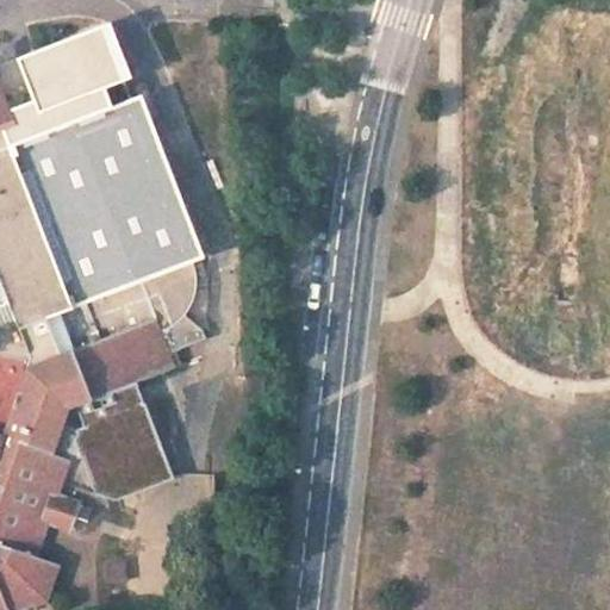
[(109,20),(8,58),(37,135),(137,97),(109,20)]
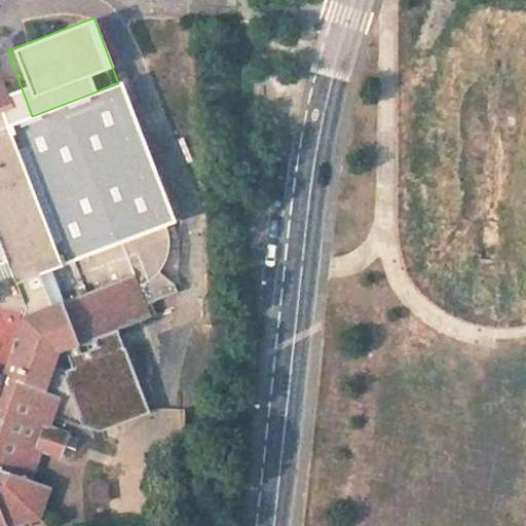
[(0,128),(7,126),(1,111),(13,106),(0,72),(0,128)]
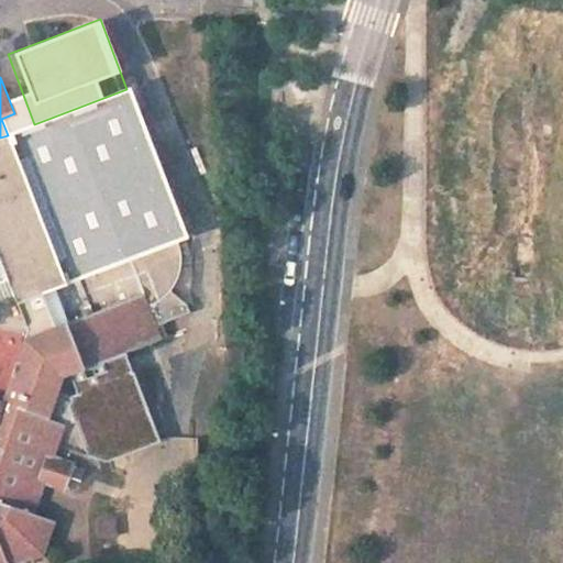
[(17,305),(177,241),(185,239),(127,89),(34,124),(8,135),(0,138),(0,262),(12,294),(17,305)]
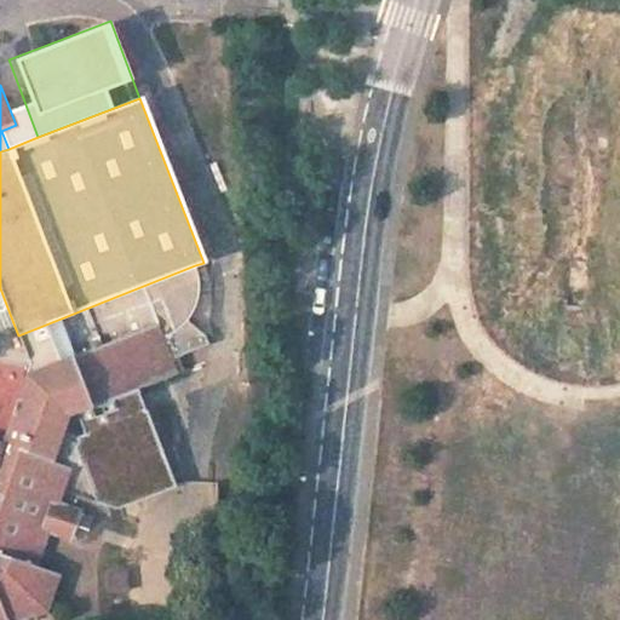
[(195,265),(18,336),(29,363),(3,443),(0,442),(0,619),(7,618),(7,619),(27,619),(47,613),(61,574),(38,566),(49,533),(72,541),(73,538),(81,514),(82,510),(59,503),(63,491),(72,468),(53,461),(69,415),(98,403),(80,359),(160,328),(164,338),(167,336),(171,334),(182,327),(191,315),(197,302),(199,288),(199,281),(197,274),(195,265)]
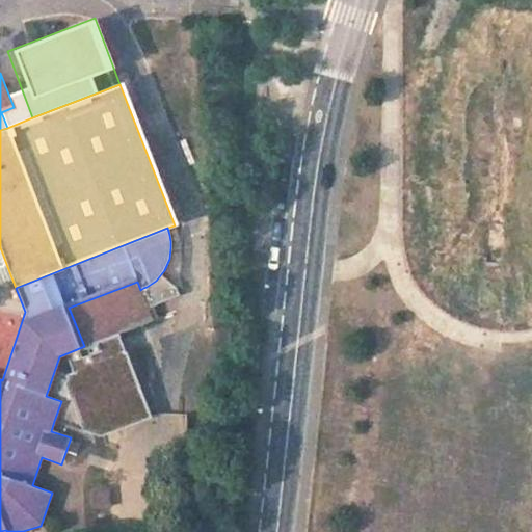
[(0,282),(11,277),(0,247),(0,282)]
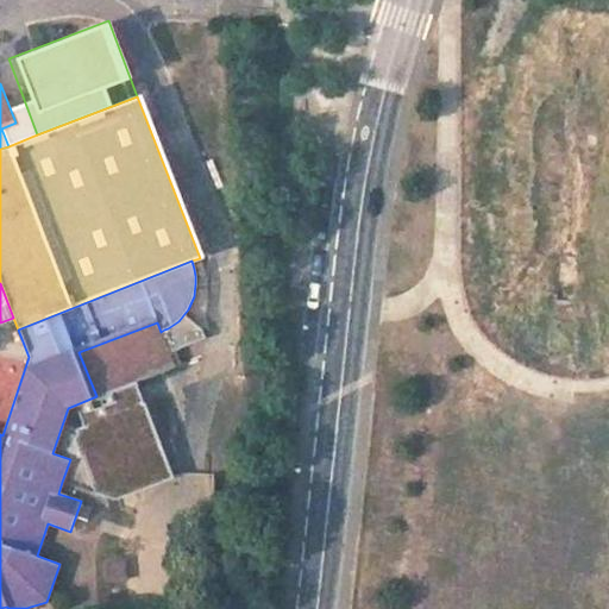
[(135,382),(174,368),(161,332),(157,322),(79,352),(96,396),(135,382)]
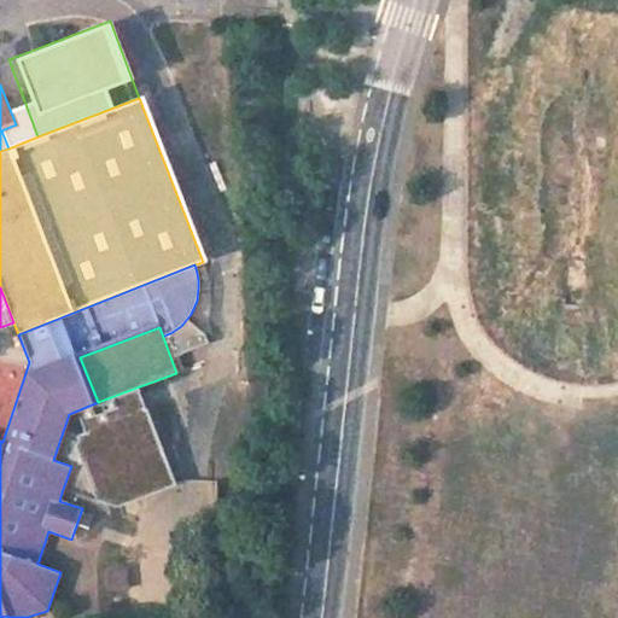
[(169,468),(136,388),(98,402),(69,414),(53,460),(71,466),(63,489),(117,507),(174,483),(169,468)]
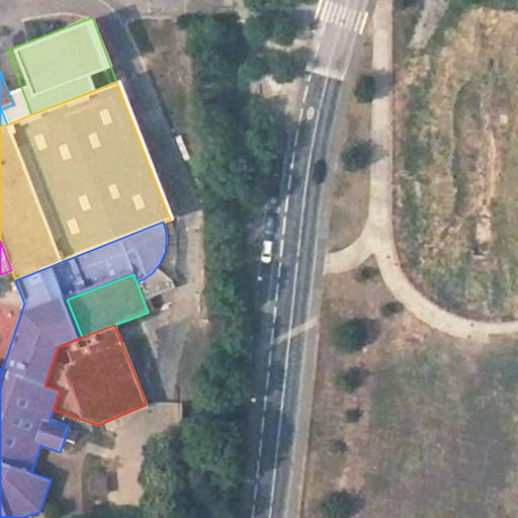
[(70,453),(77,432),(68,429),(61,449),(70,453)]
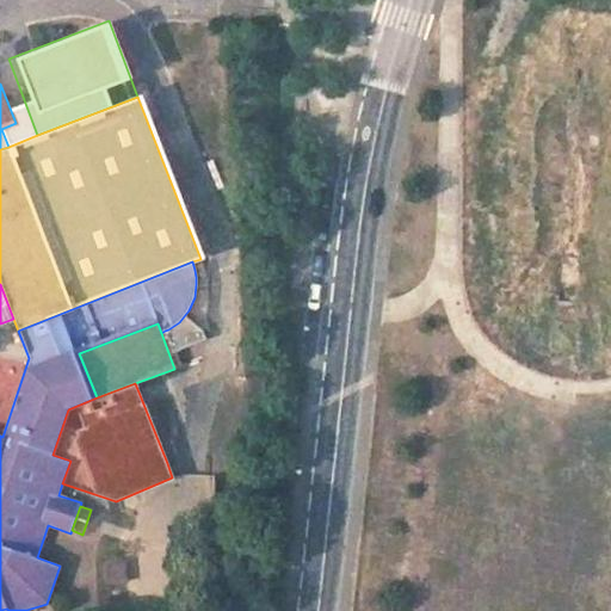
[(134,512),(133,575),(166,576),(167,512),(134,512)]
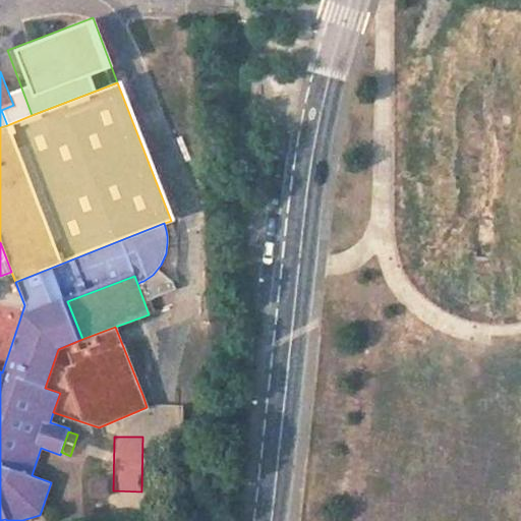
[(108,497),(108,476),(90,476),(90,497),(108,497)]
